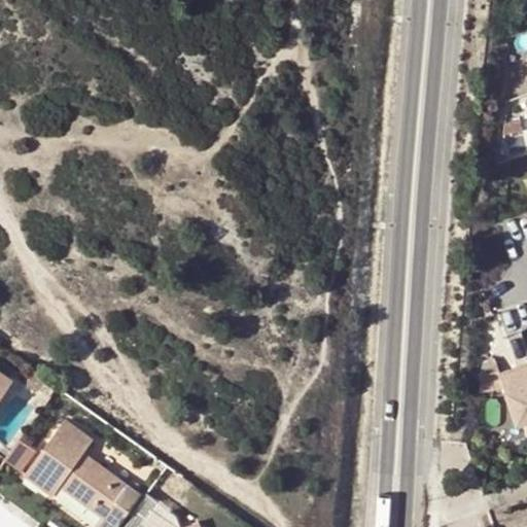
[(516,376),(500,381),(515,425),(526,420),(526,361),(513,366),(516,376)]
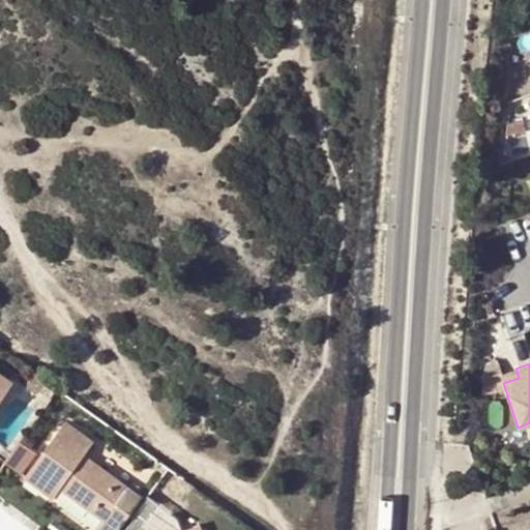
[(500,374),(503,383),(519,378),(516,369),(500,374)]
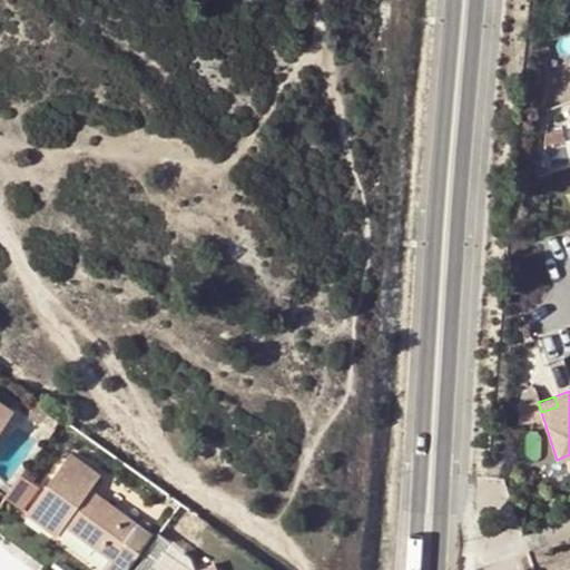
[(0,424),(10,410),(0,402),(0,424)]
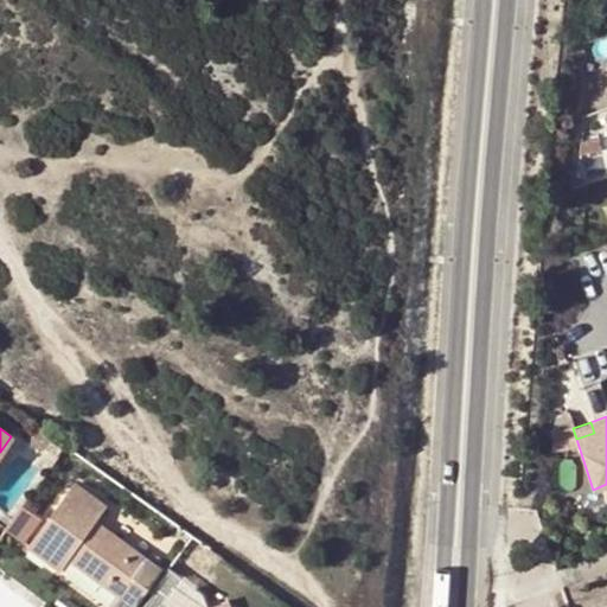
[(66,443),(53,435),(46,446),(58,454),(66,443)]
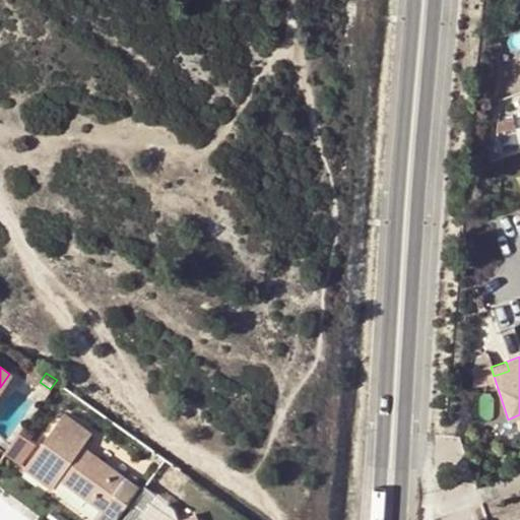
[(101,519),(115,519),(138,486),(82,447),(91,434),(63,414),(25,467),(47,482),(53,473),(60,478),(104,510),(98,518),(101,519)]
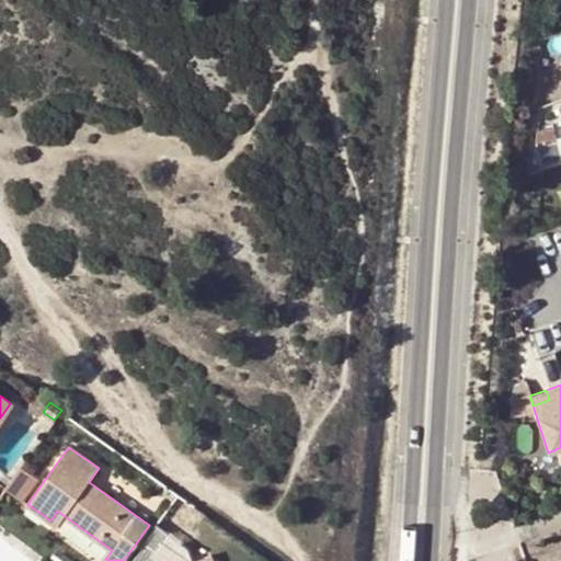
[(12,480),(7,487),(23,500),(39,477),(22,465),(12,480)]
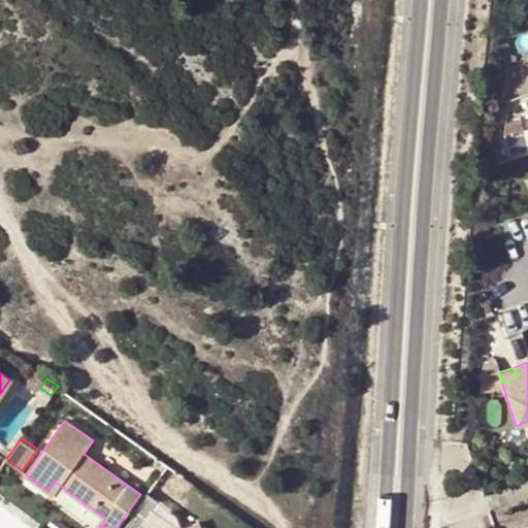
[(0,454),(6,458),(11,452),(0,442),(0,454)]
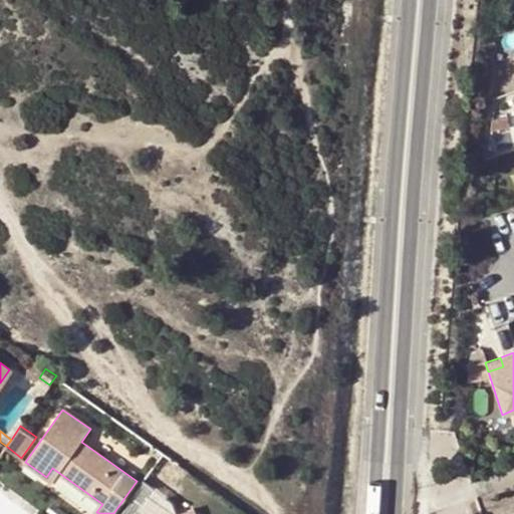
[(53,482),(59,473),(52,468),(46,477),(53,482)]
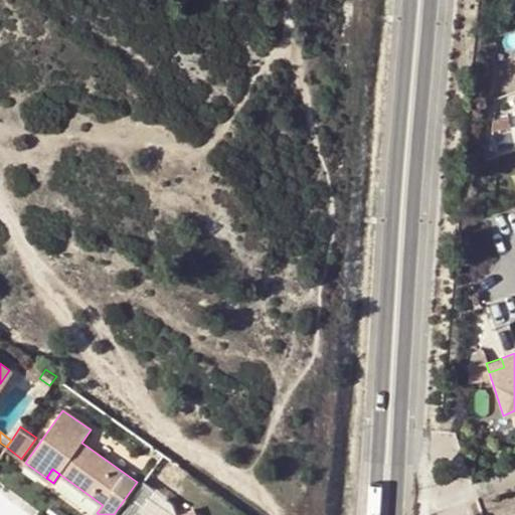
[(139,514),(140,514),(130,505),(123,514),(139,514)]
